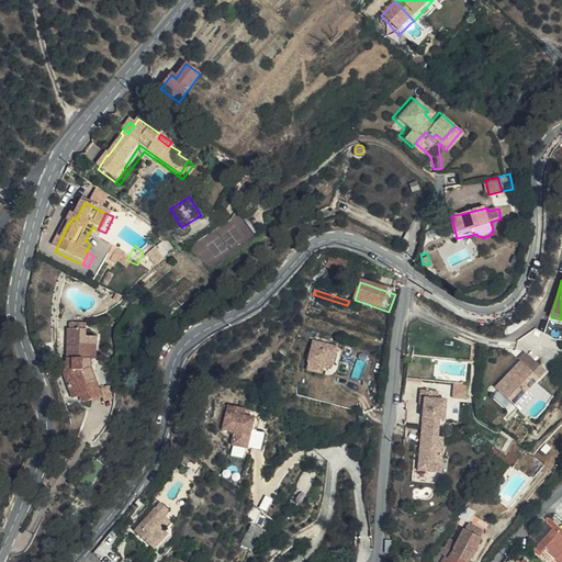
[(96,406),(98,406),(96,396),(91,379),(91,375),(91,367),(96,367),(96,343),(83,343),(83,329),(68,329),(68,336),(66,336),(66,370),(71,370),(71,374),(62,377),(69,406),(76,405),(77,412),(88,408),(96,406)]
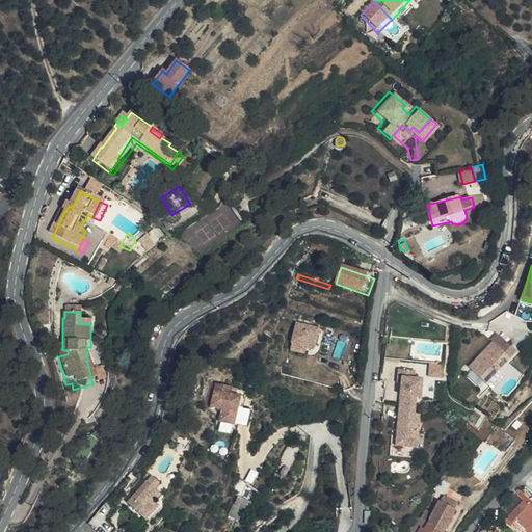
[(297,323),(291,342),(306,346),(313,349),(317,335),(319,330),(297,323)]
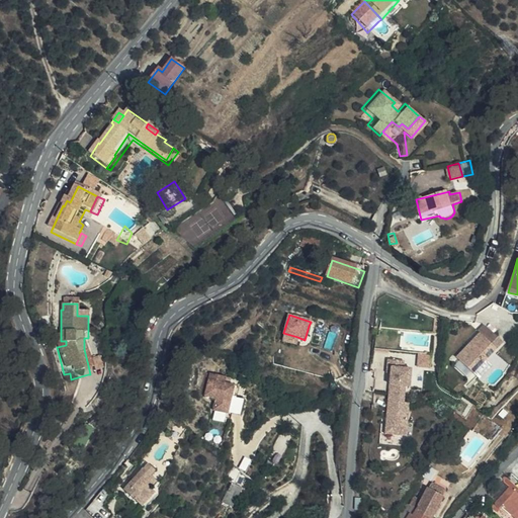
[(453,357),(471,374),(484,361),(482,360),(499,342),(481,325),(475,331),(477,333),(453,357)]
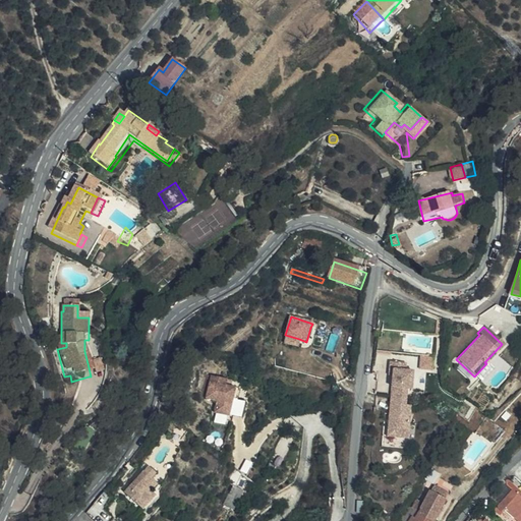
[(299,339),(285,335),(282,342),(297,347),(299,339)]
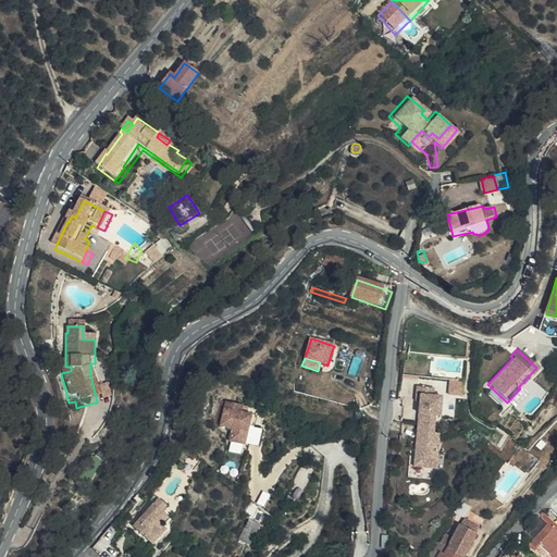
[(419,395),(431,396),(432,388),(415,386),(413,401),(418,401),(419,395)]
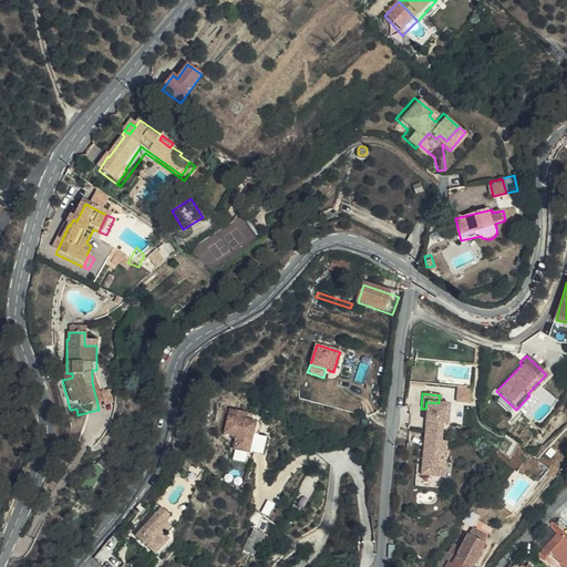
[(529,395),(516,410),(521,415),(534,401),(529,395)]
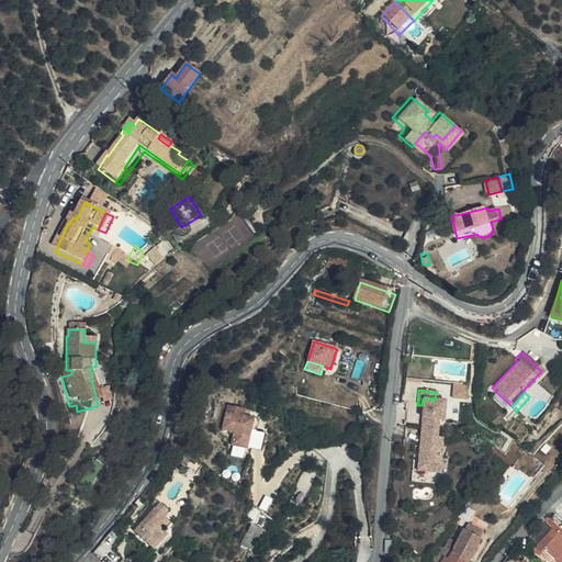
[(99,409),(103,408),(110,407),(107,394),(102,394),(96,396),(98,406),(99,409)]
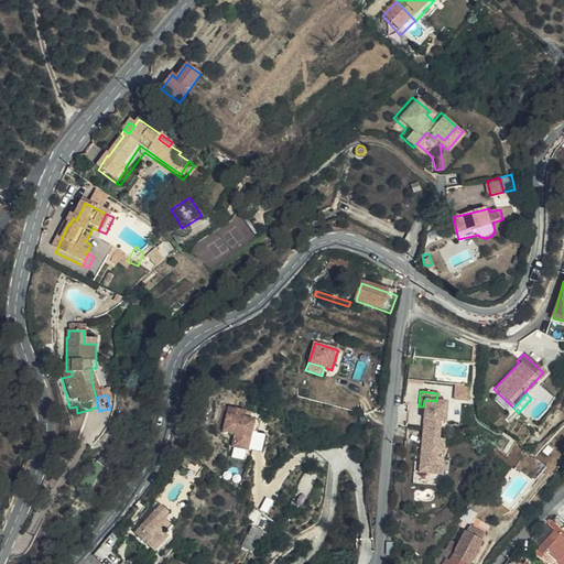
[(421,427),(438,430),(440,423),(444,423),(446,401),(436,401),(424,400),(423,407),(421,427)]
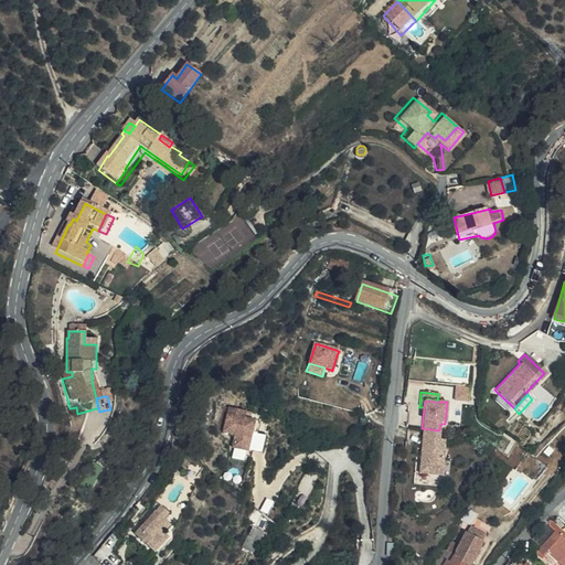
[(232,445),(249,449),(253,429),(257,430),(259,419),(251,416),(246,415),(246,413),(248,407),(231,403),(225,428),(235,430),(232,445)]
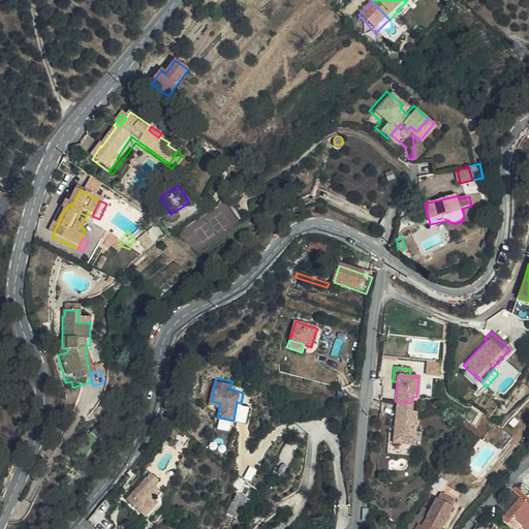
[(411,411),(411,403),(395,401),(392,443),(412,445),(415,412),(411,411)]
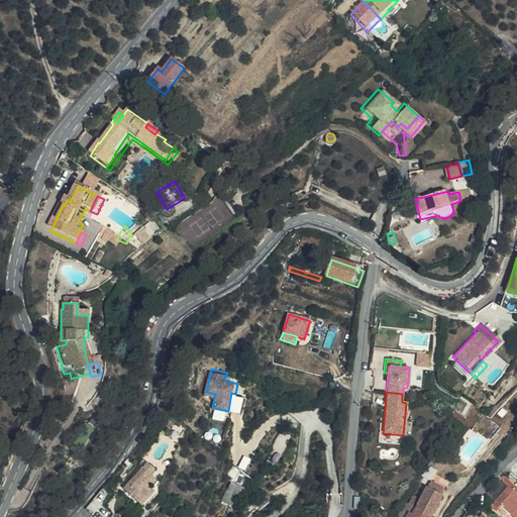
[(231,393),(228,411),(238,413),(242,396),(235,394),(231,393)]
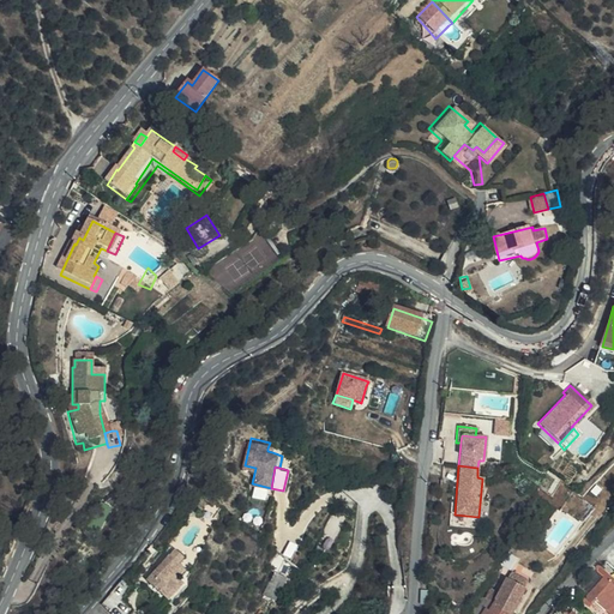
[(158,608),(182,581),(180,577),(186,569),(179,563),(184,555),(178,548),(139,591),(158,608)]
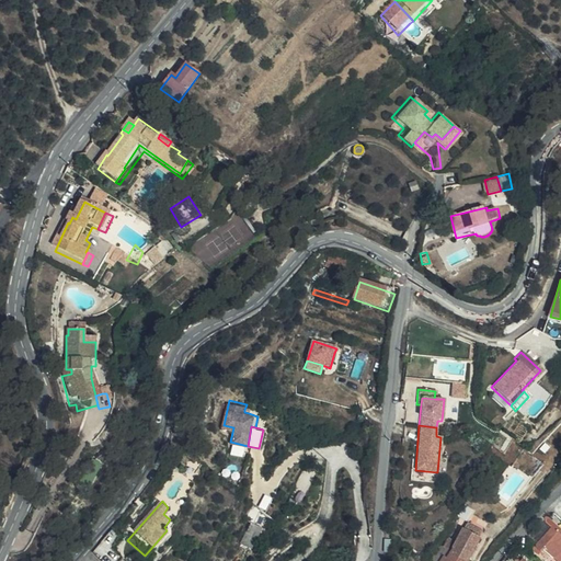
[(244,542),(251,521),(240,517),(232,539),(244,542)]
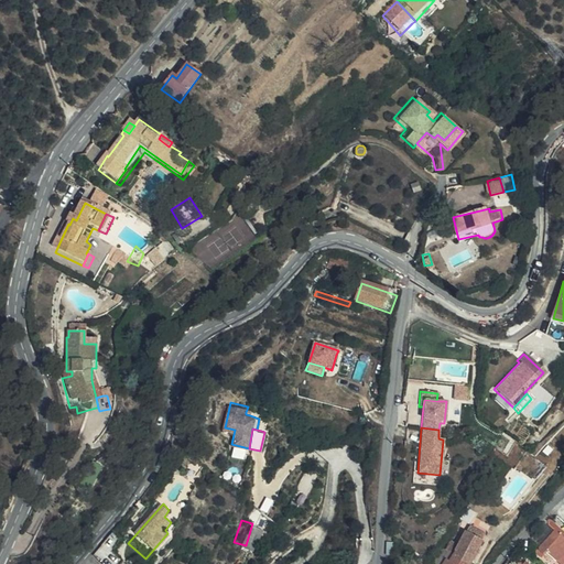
[(537,535),(546,545),(550,542),(563,555),(563,554),(563,534),(550,521),(537,535)]
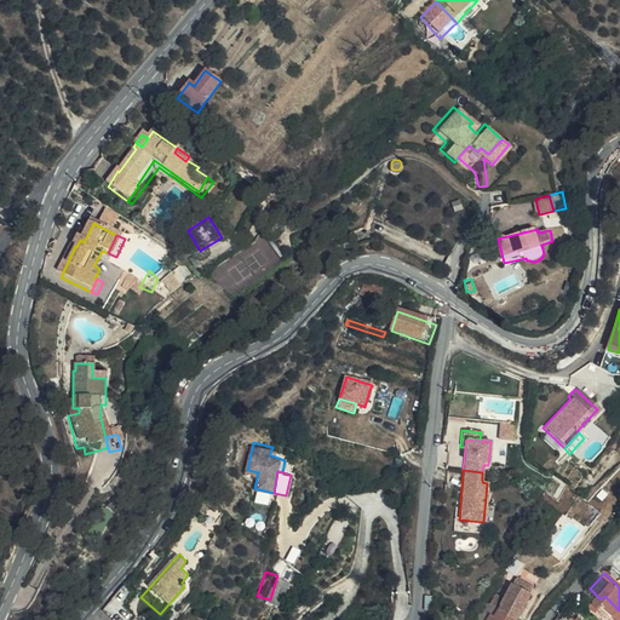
[(507,584),(527,593),(528,590),(510,579),(507,584)]
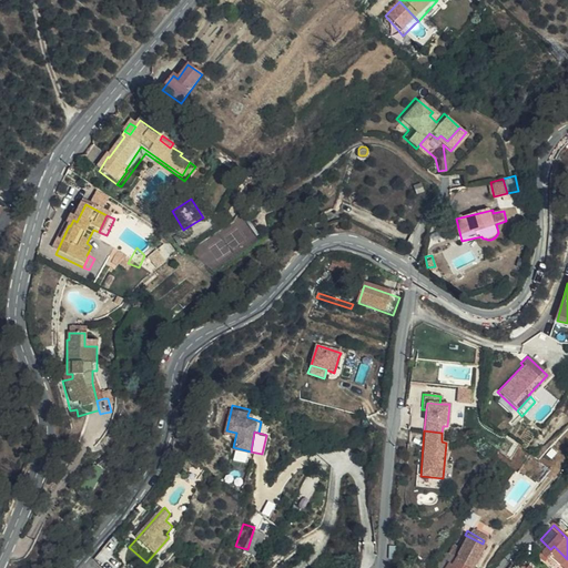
[(454,556),(470,565),(483,544),(465,535),(454,556)]
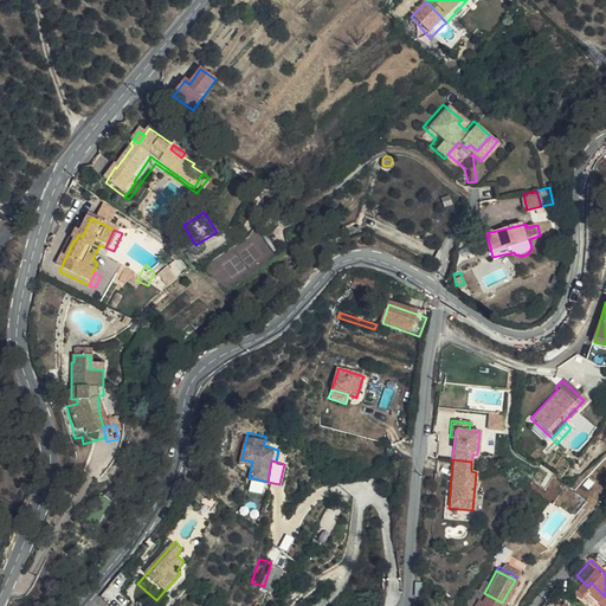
[(130,605),(133,604),(122,592),(130,581),(121,573),(113,584),(98,599),(107,605),(130,605)]
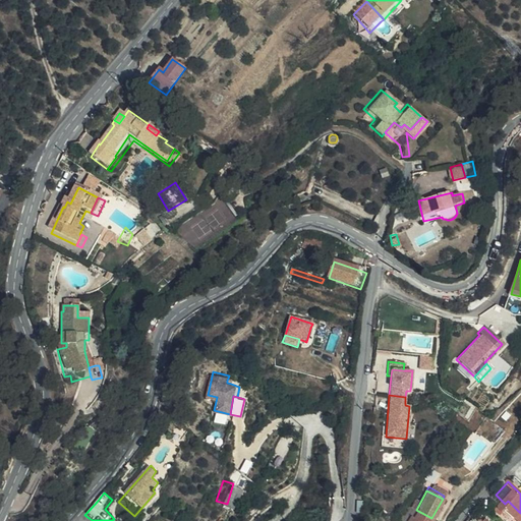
[(158,495),(155,493),(134,516),(136,518),(158,495)]
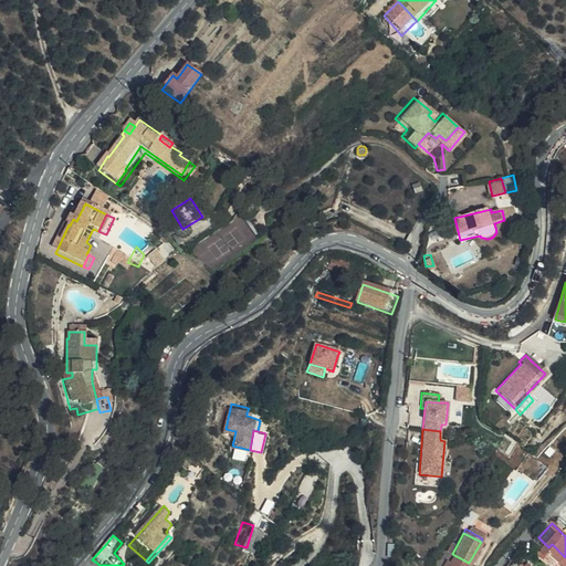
[(546,549),(548,547),(538,537),(536,540),(546,549)]
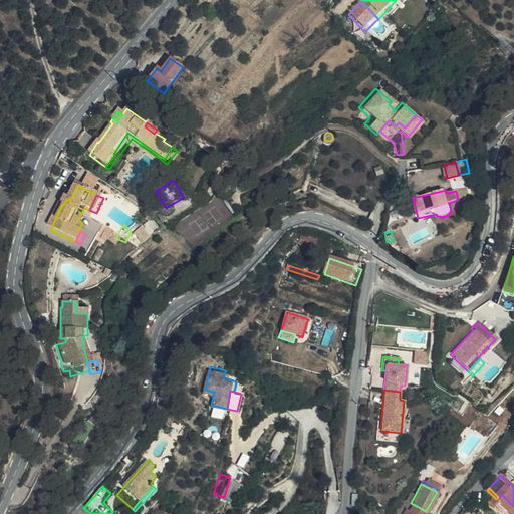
[(501,494),(498,497),(496,499),(494,501),(507,513),(512,513),(513,513),(513,505),(513,506),(501,494)]
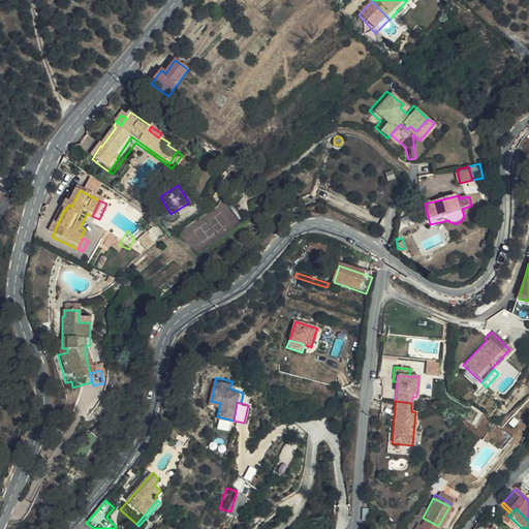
[(436,528),(438,526),(423,518),(419,523),(409,518),(403,528),(436,528)]
